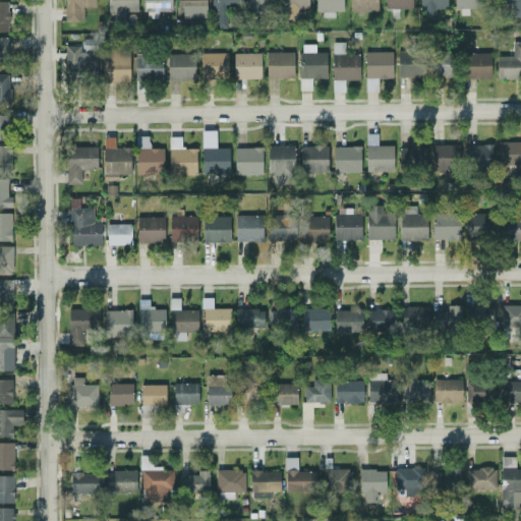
[(7,0),(0,0),(0,31),(8,31),(7,0)]
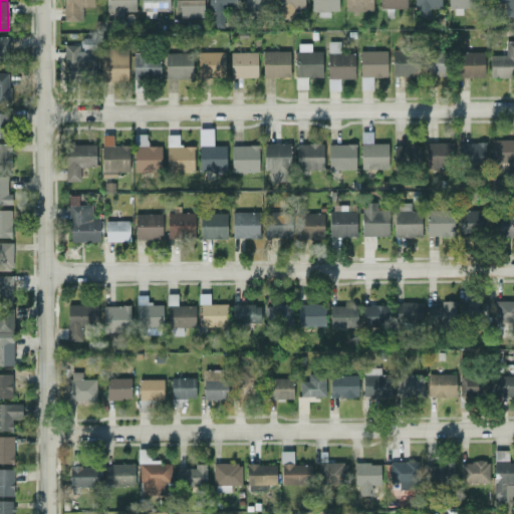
[(93,6),(93,0),(63,0),(64,21),(81,21),(81,7),(93,6)]
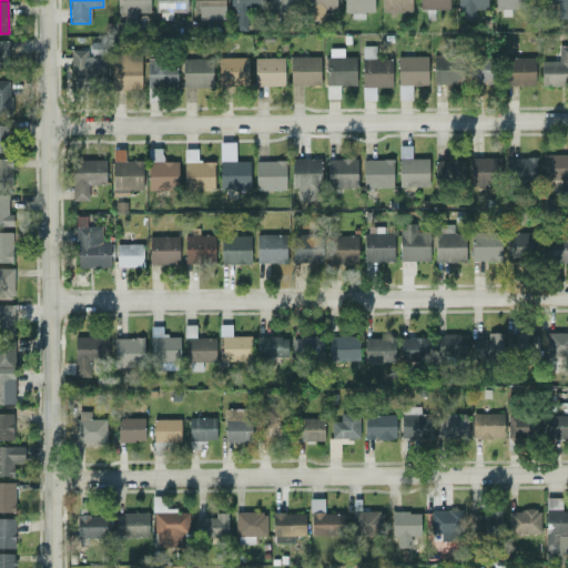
[(149,12),(149,0),(117,0),(117,11),(149,12)]
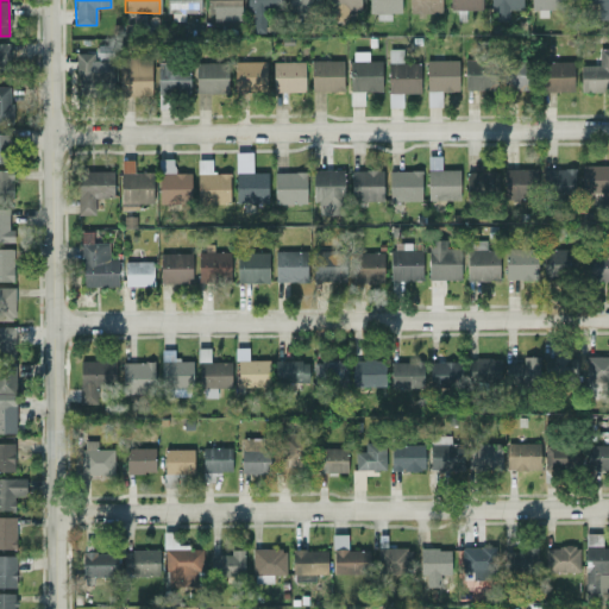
[(200,0),(167,0),(167,22),(183,22),(183,12),(200,13),(200,0)]
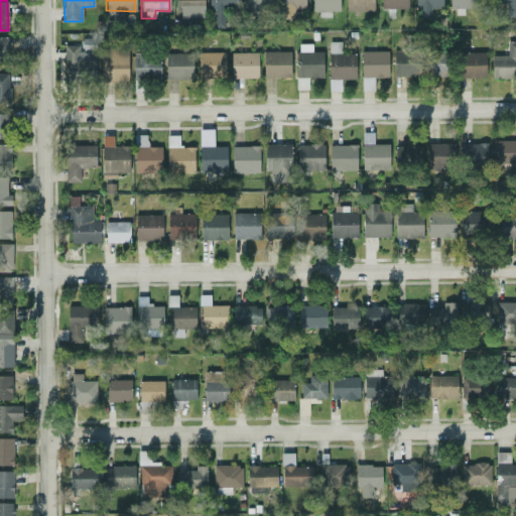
[(204,17),(204,0),(174,0),(175,17),(204,17)]
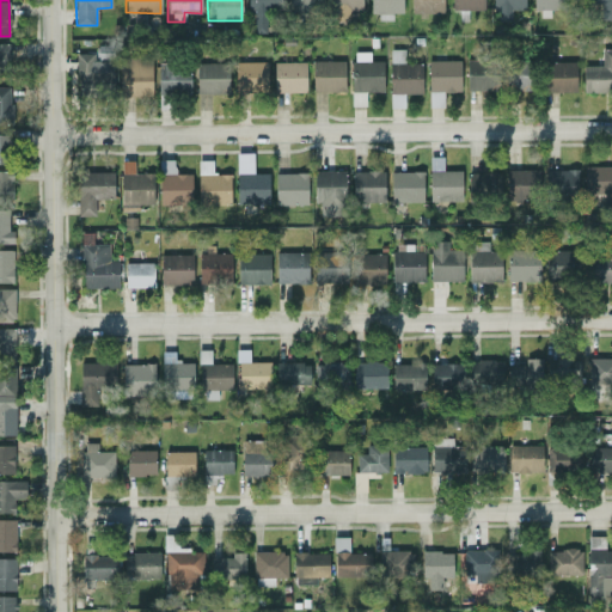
[(265,32),(265,8),(282,8),(282,0),(249,0),(249,32),(265,32)]
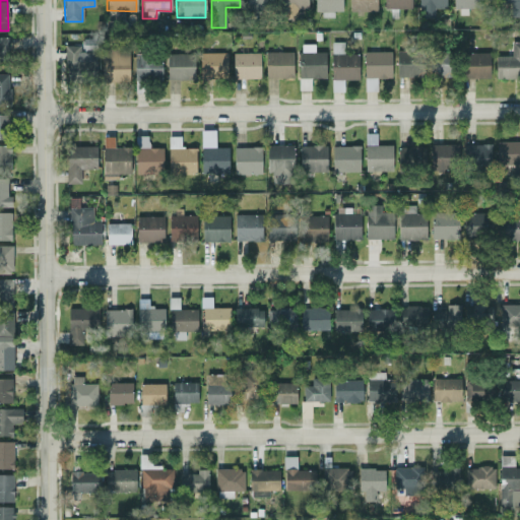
[(245,0),(246,8),(275,7),(274,0),(245,0)]
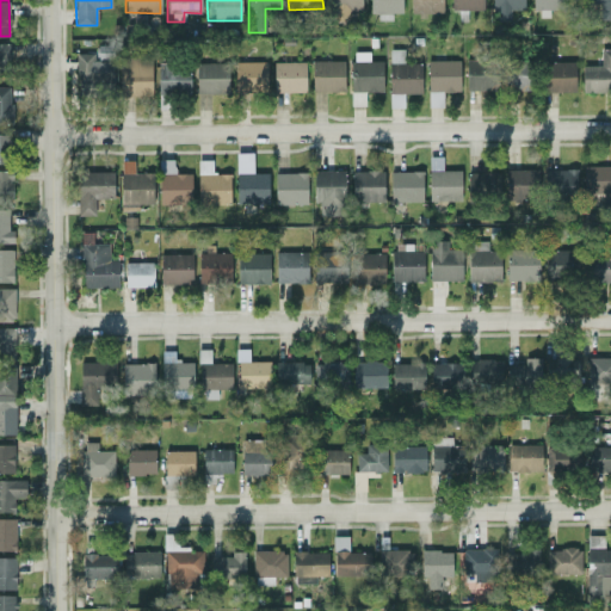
[(328,0),(328,8),(360,10),(360,0),(328,0)]
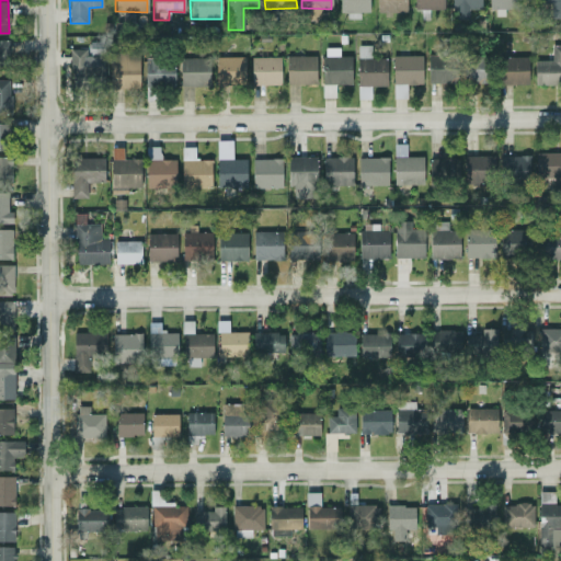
[(368,0),(339,0),(339,12),(348,12),(347,18),(358,18),(358,11),(368,12),(368,0)]
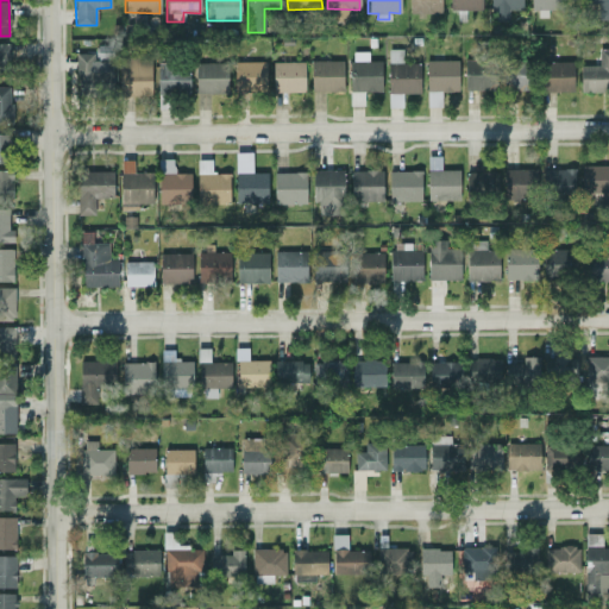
[(408,0),(409,13),(441,12),(440,0),(408,0)]
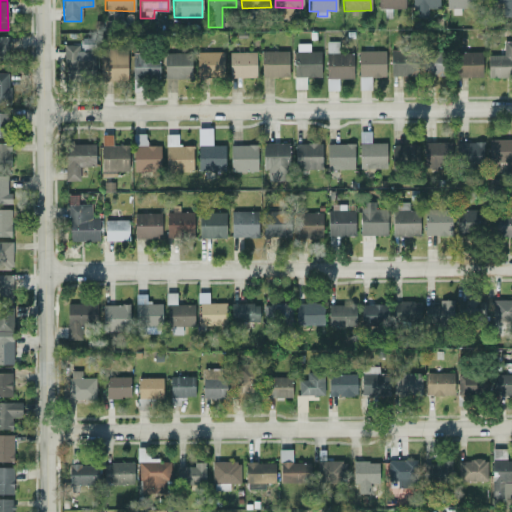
[(404,9),(404,0),(378,0),(378,8),(404,9)]
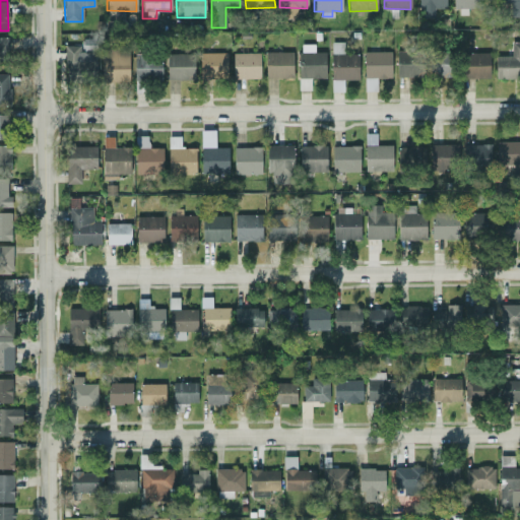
[(418,0),(418,17),(434,17),(434,8),(446,8),(446,0),(418,0)]
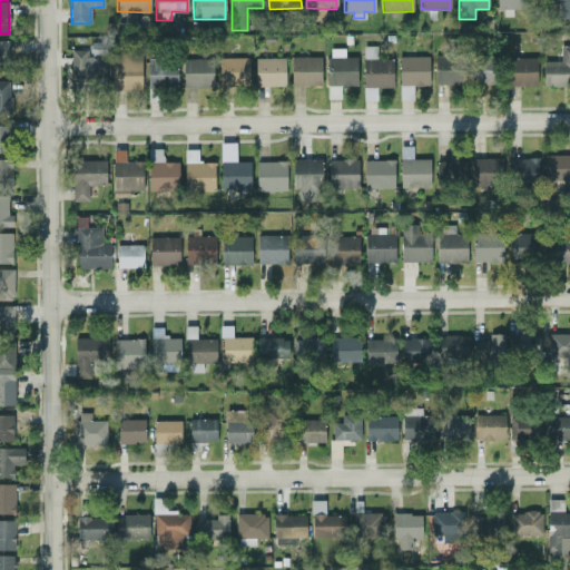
[(497,0),(497,9),(530,8),(529,0),(497,0)]
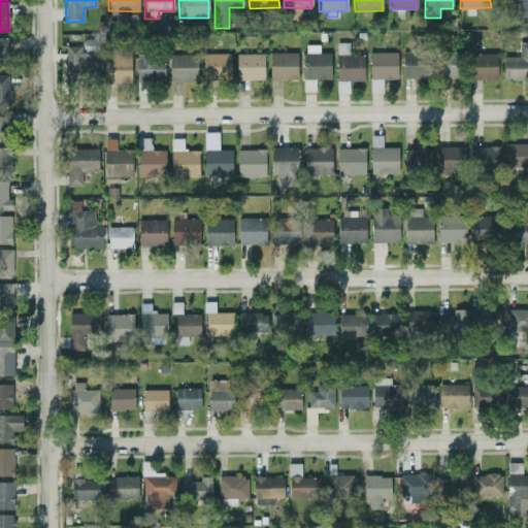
[(527,0),(501,0),(501,2),(517,3),(517,17),(527,17),(527,0)]
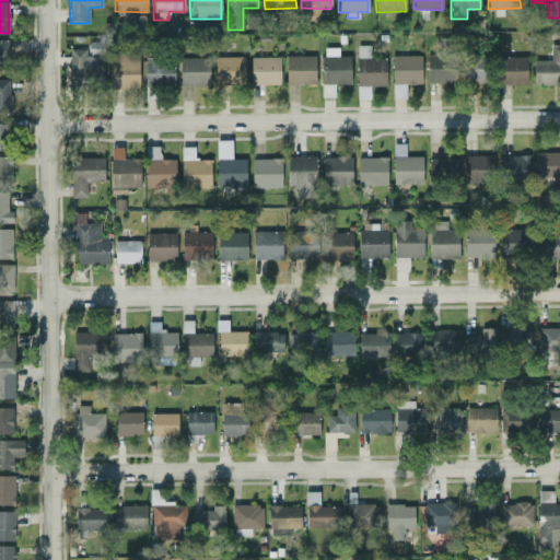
[(9,41),(0,39),(0,63),(9,65),(9,41)]
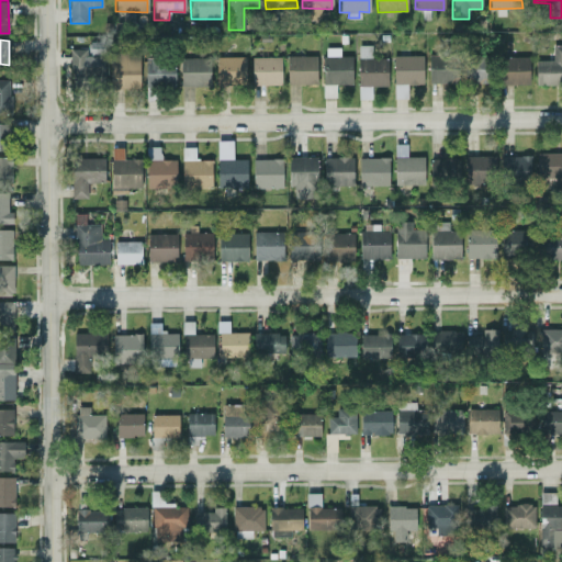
[(561,44),(552,44),(552,59),(536,59),(535,85),(561,85),(561,44)]
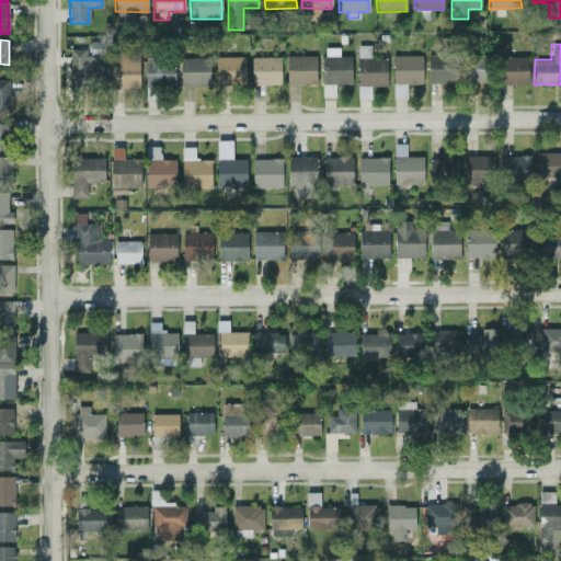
[(70,47),(69,86),(102,88),(103,48),(70,47)]
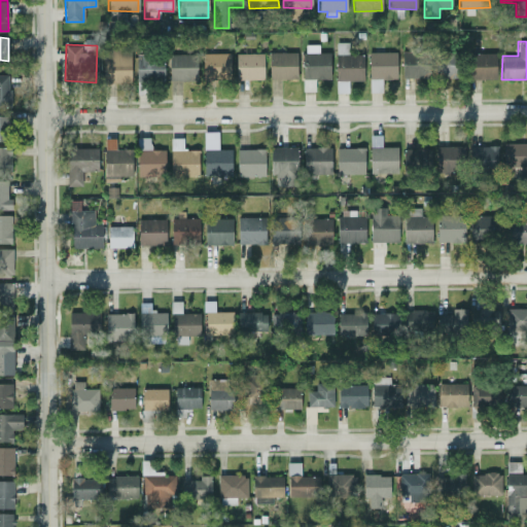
[(318,44),(303,44),(303,91),(312,91),(313,79),(329,79),(330,53),(318,53),(318,44)]
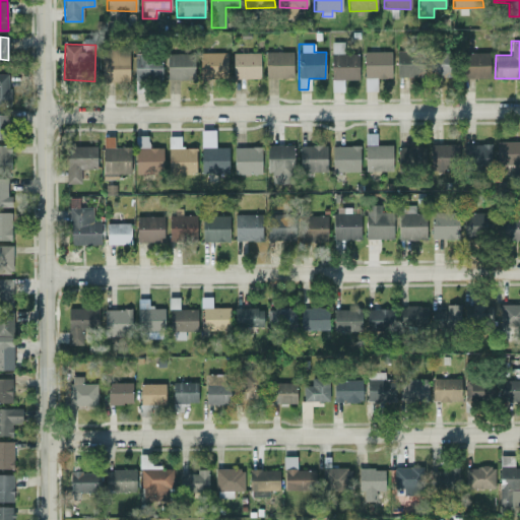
[(128,82),(129,49),(102,48),(101,81),(128,82)]
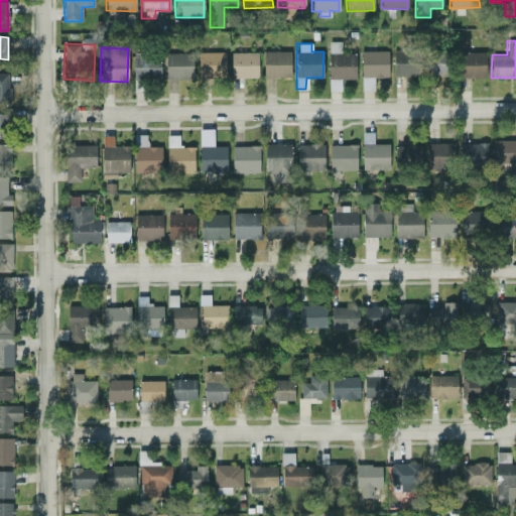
[(394,77),(423,76),(422,48),(393,49),(394,77)]
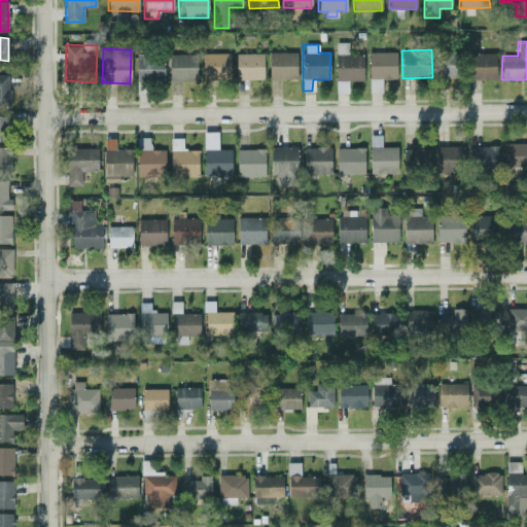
[(458,78),(459,49),(435,49),(435,77),(458,78)]
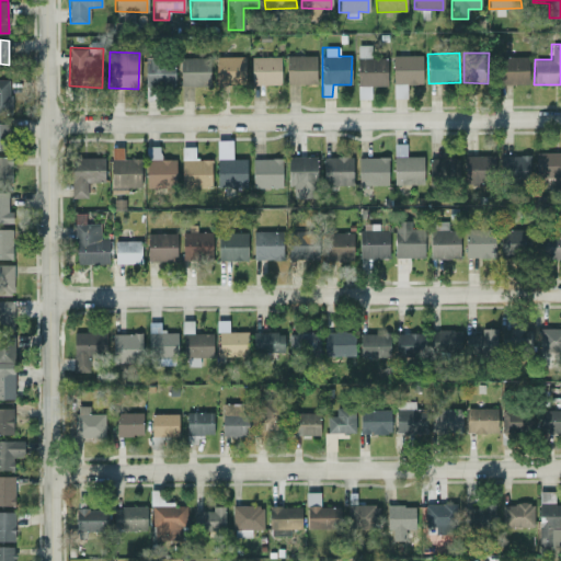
[(286,84),(316,84),(316,55),(286,56),(286,84)]
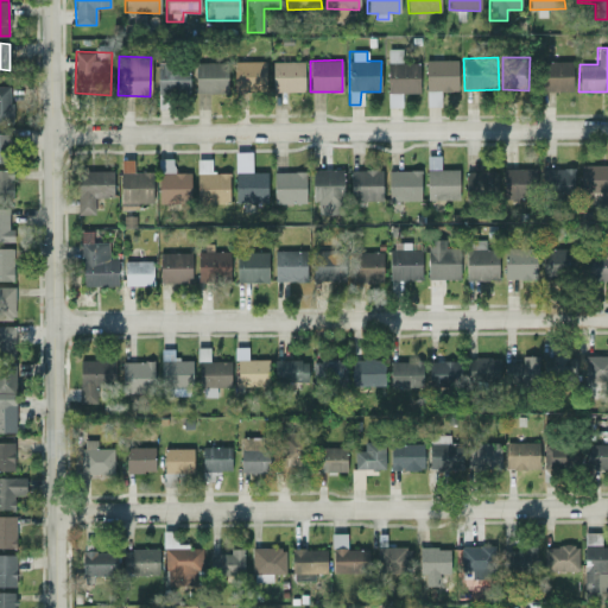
[(456,59),(425,59),(425,90),(457,90),(456,59)]
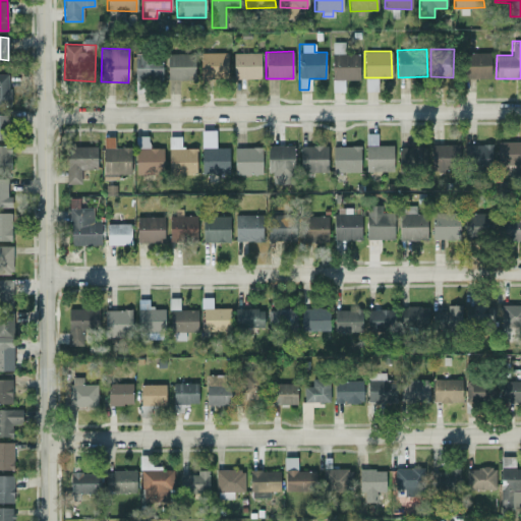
[(227,52),(199,52),(200,78),(227,77),(227,52)]
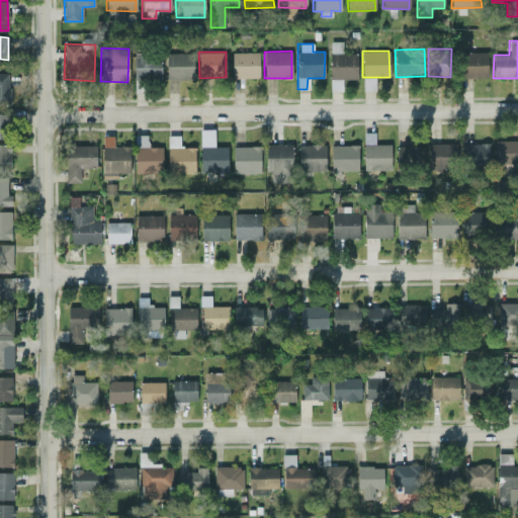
[(259,78),(258,52),(232,52),(232,78),(259,78)]
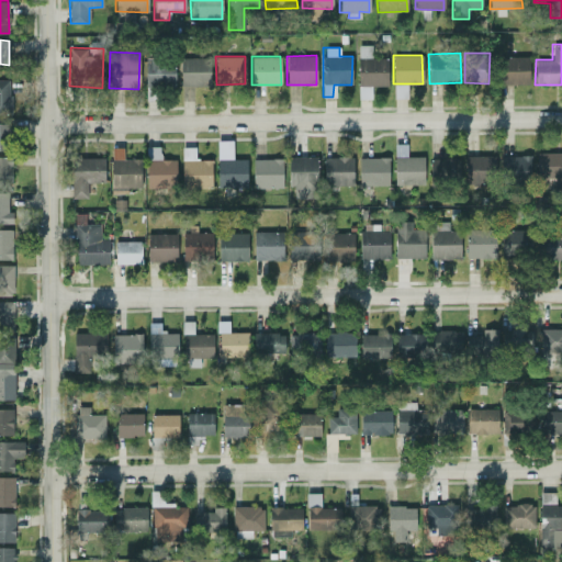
[(528,85),(529,56),(503,56),(502,85),(528,85)]
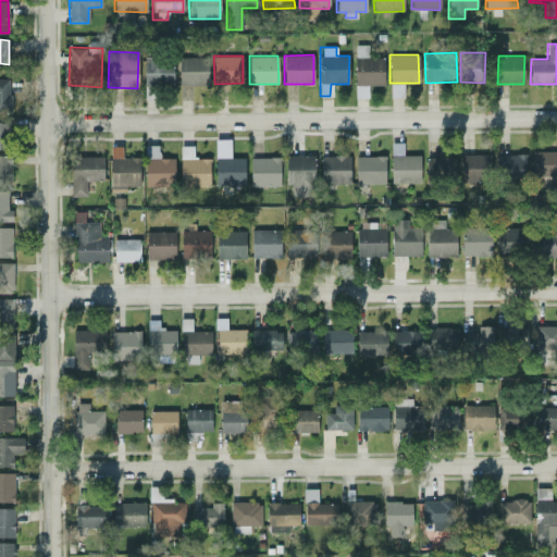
[(208,86),(208,58),(178,57),(178,85),(208,86)]
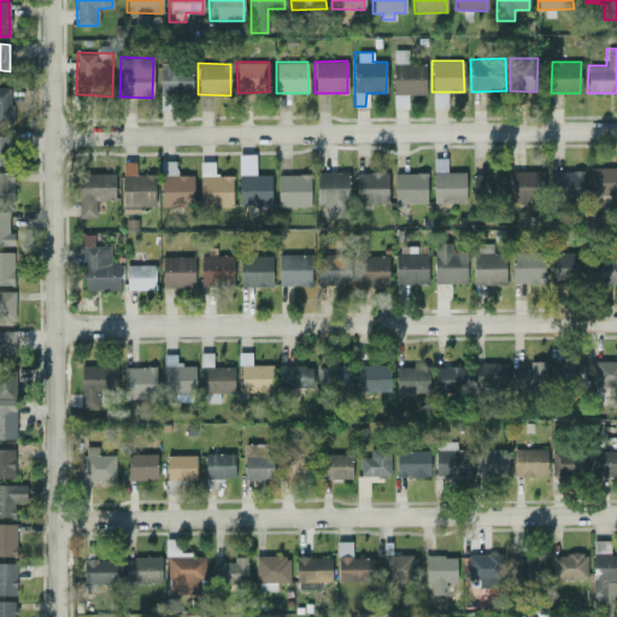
[(159,94),(192,93),(191,64),(159,64),(159,94)]
